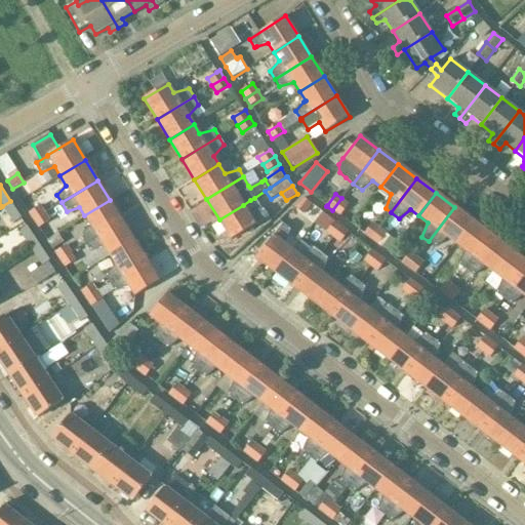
[(295,208),(304,214),(312,204),(303,197),(295,208)]
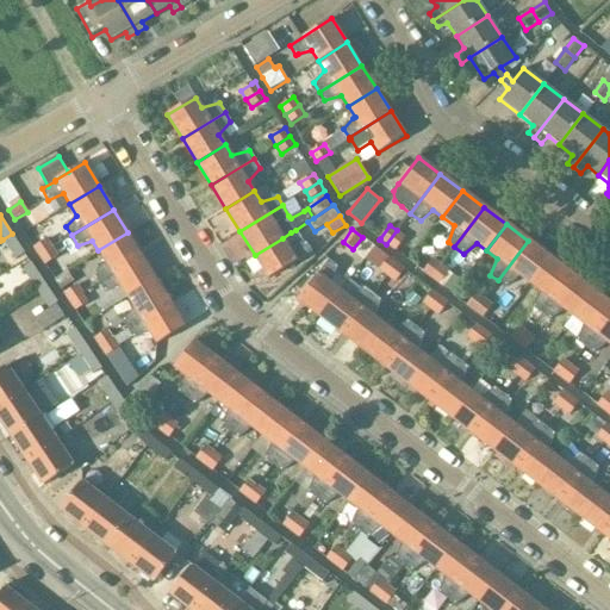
[(396,251),(405,237),(397,230),(386,244),(396,251)]
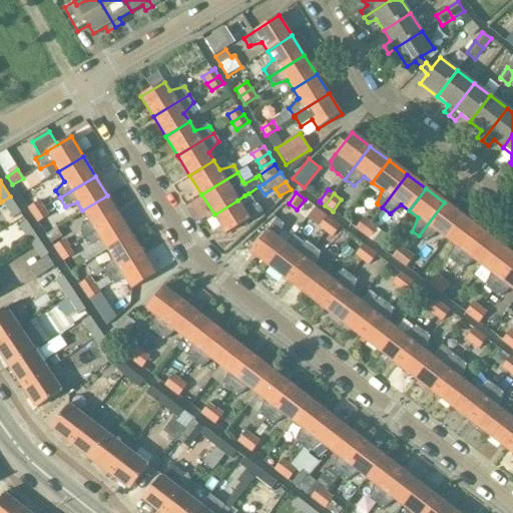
[(88,220),(80,231),(83,237),(119,215),(107,195),(82,210),(88,220)]
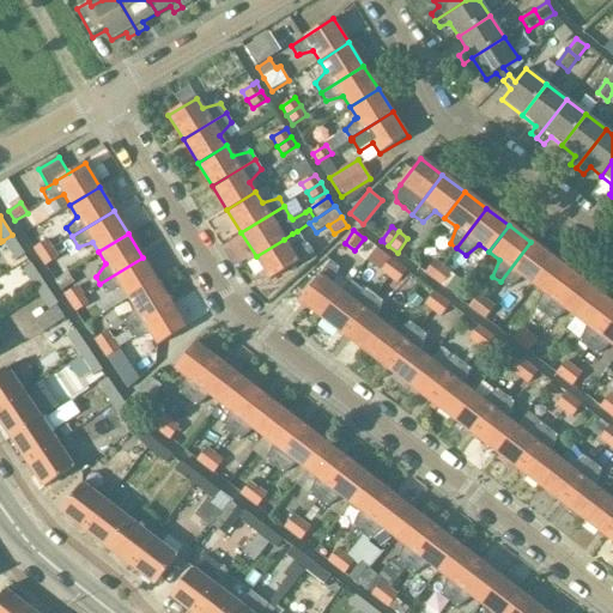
[(17,261),(25,255),(12,235),(2,241),(17,261)]
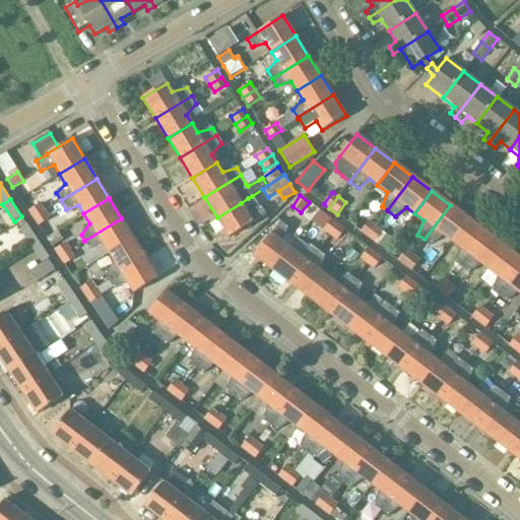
[(241,203),(217,217),(230,238),(254,222),(266,215),(261,207),(260,208),(247,212),(241,203)]
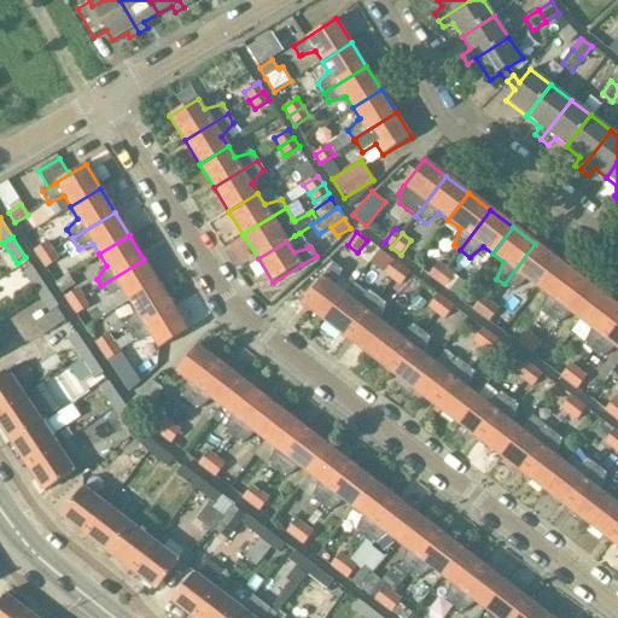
[(33,251),(39,258),(53,250),(47,243),(33,251)]
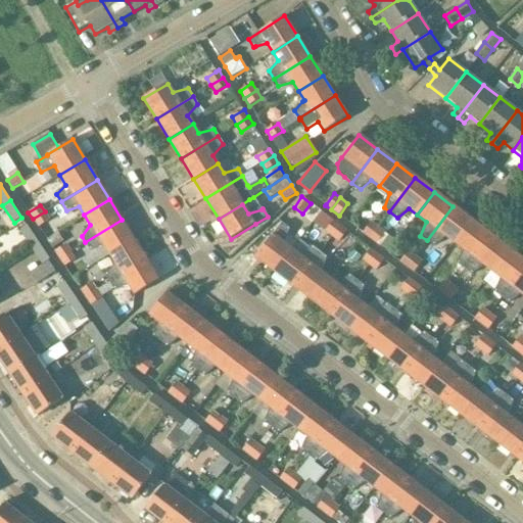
[(453,206),(427,240),(435,246),(446,238),(454,243),(471,221),(453,206)]
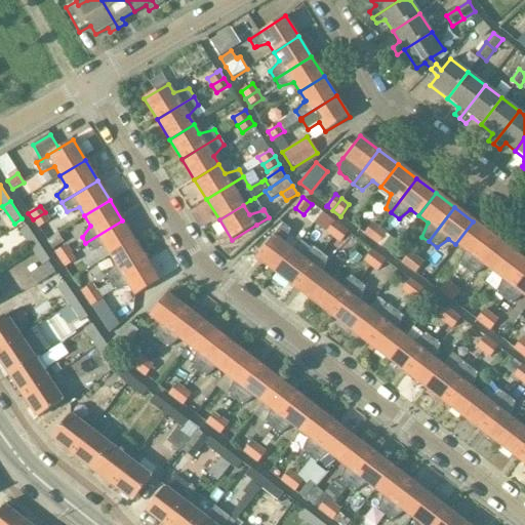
[(38,229),(50,220),(45,212),(33,219),(38,229)]
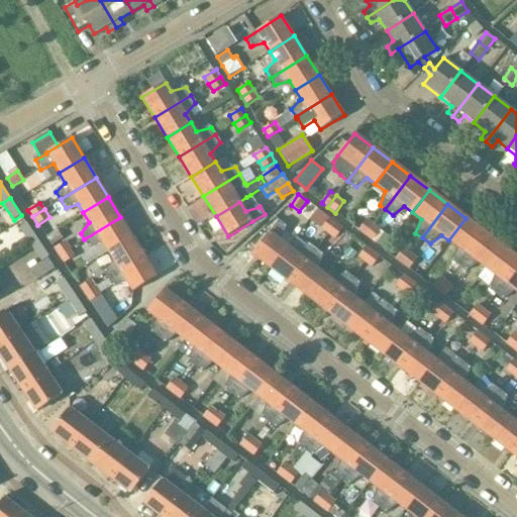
[(120,217),(84,239),(90,248),(102,244),(107,252),(132,236),(120,217)]
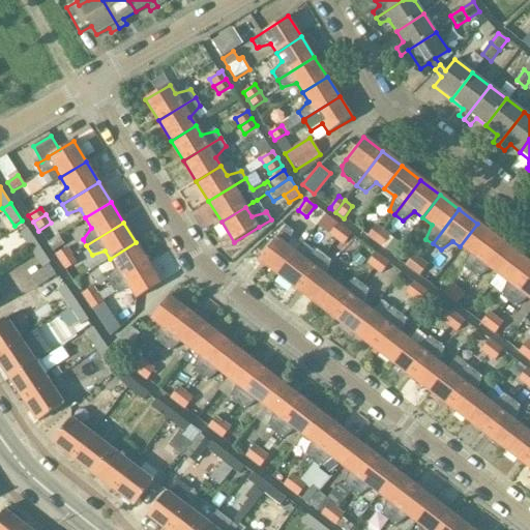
[(337,224),(329,235),(335,240),(344,229),(337,224)]
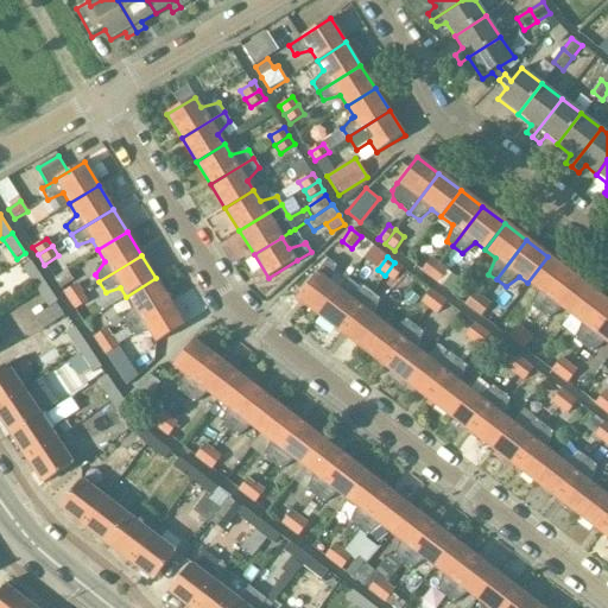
[(548,257),(527,283),(538,291),(532,308),(539,312),(569,273),(548,257)]
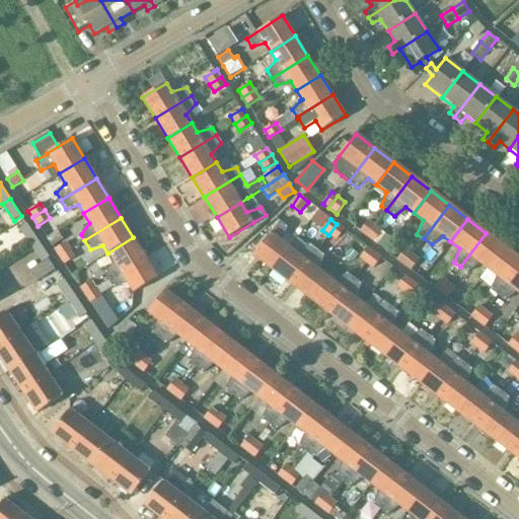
[(361,231),(360,232),(366,237),(375,225),(368,220),(367,223),(361,231)]
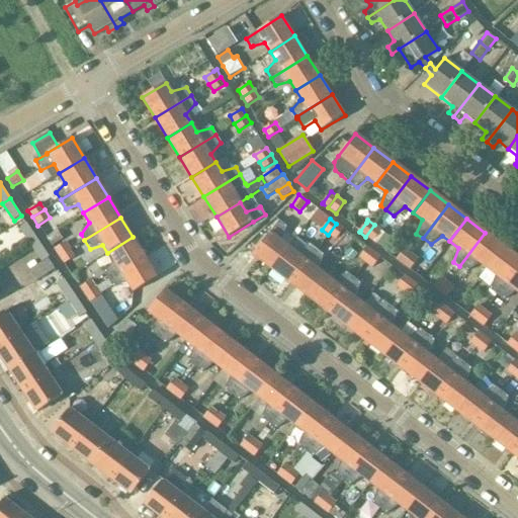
[(270,232),(253,255),(271,269),(289,247),(282,241),(287,228),(279,222),(271,233),(270,232)]
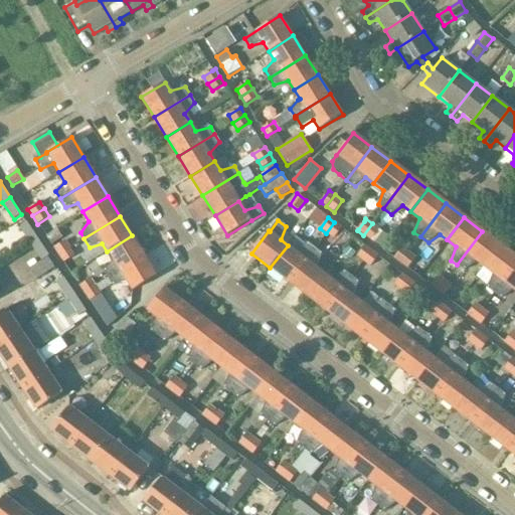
[(18,226),(30,243),(37,238),(26,221),(18,226)]
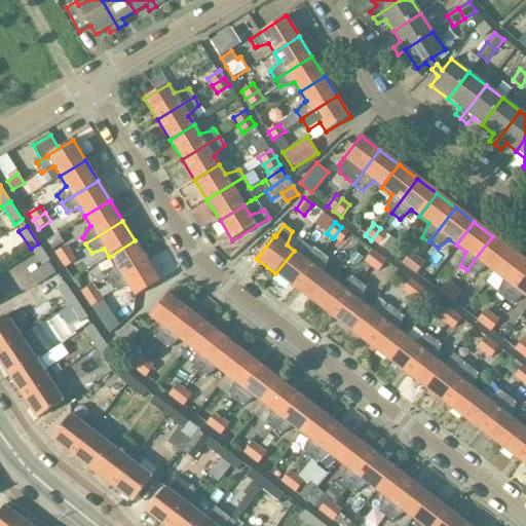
[(341,245),(341,243),(349,233),(341,227),(333,238),(341,245)]
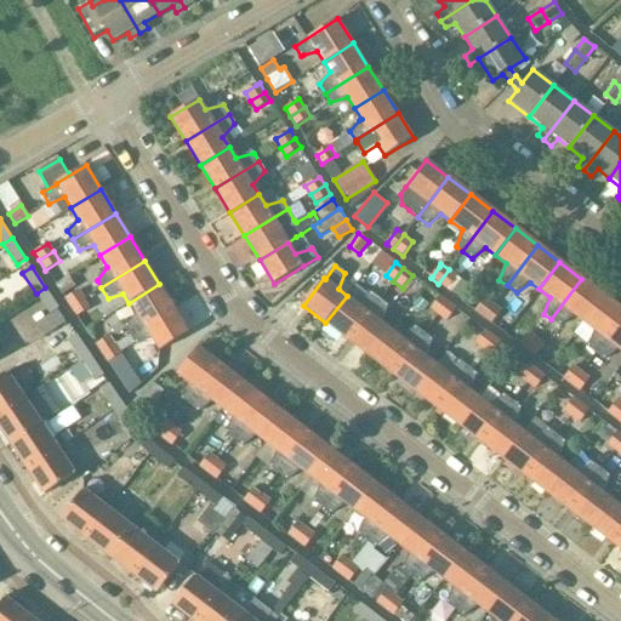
[(449,269),(438,284),(448,290),(457,277),(449,269)]
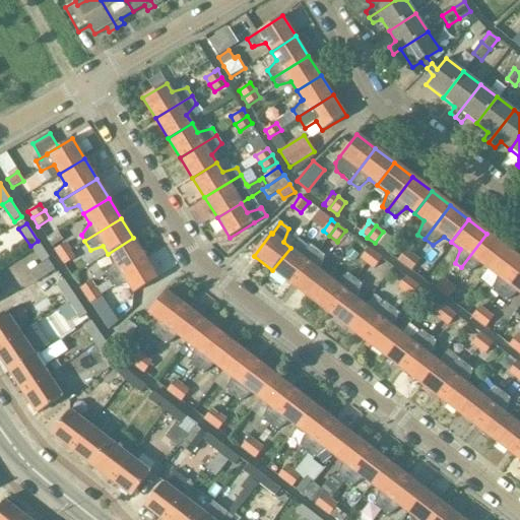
[(64,240),(58,231),(46,239),(52,247),(64,240)]
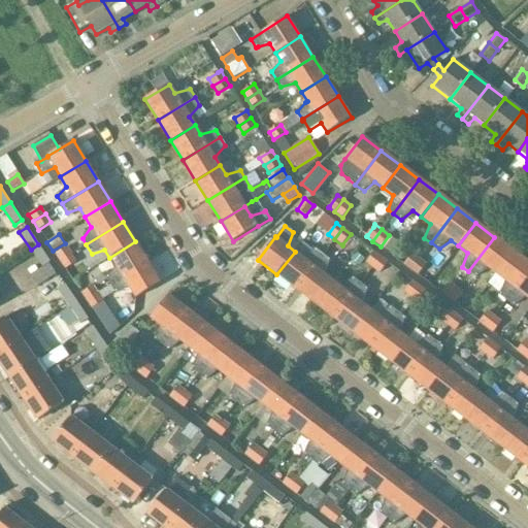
[(494,237),(468,271),(476,277),(488,268),(496,274),(513,252),(494,237)]
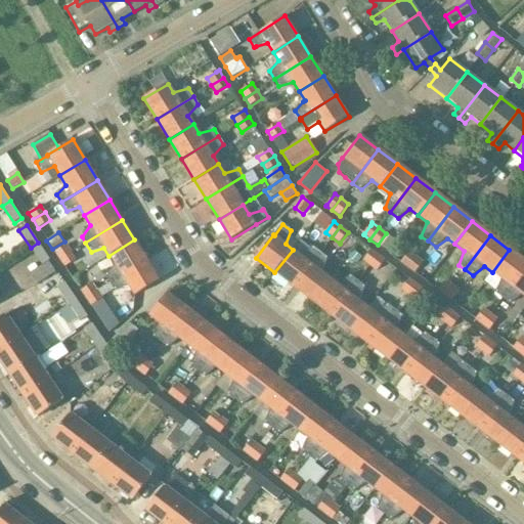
[(115,266),(105,275),(110,282),(146,260),(134,239),(108,256),(115,266)]
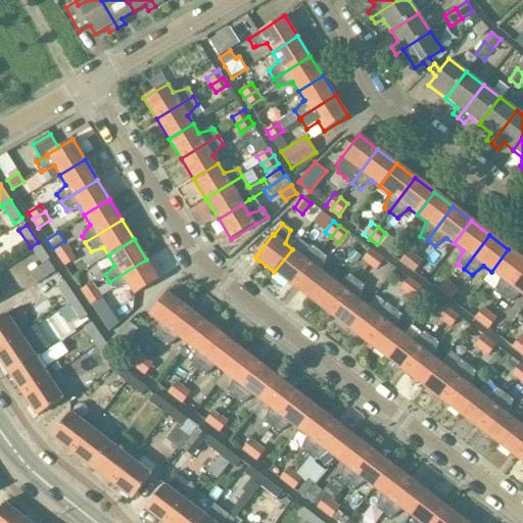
[(50,259),(38,242),(31,247),(42,265),(29,274),(35,284),(55,272),(48,260),(50,259)]
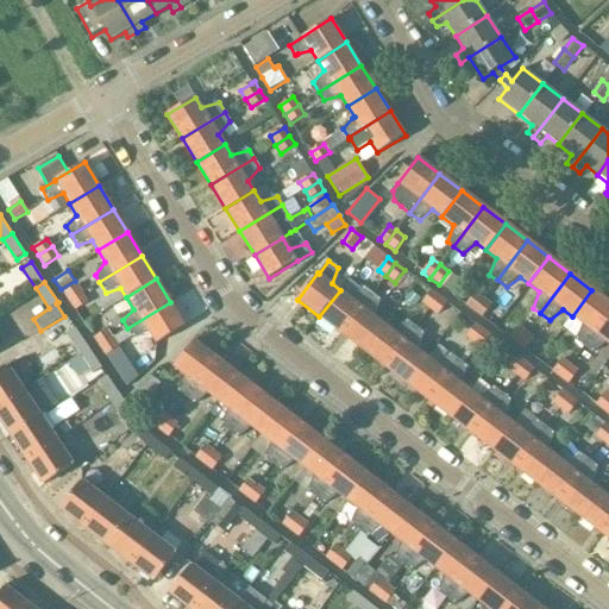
[(63,294),(68,301),(83,292),(79,284),(63,294)]
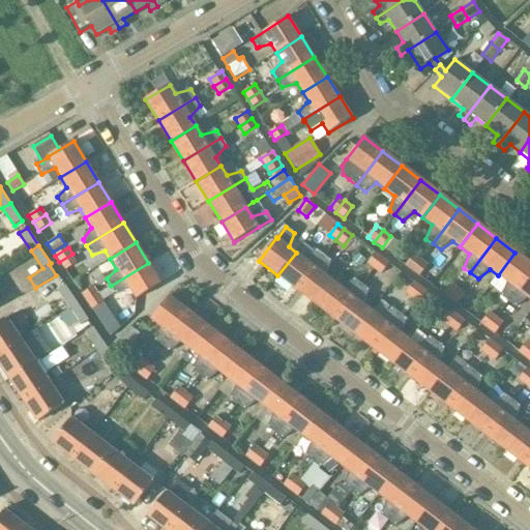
[(296,253),(277,275),(297,290),(324,255),(317,251),(305,260),(296,253)]
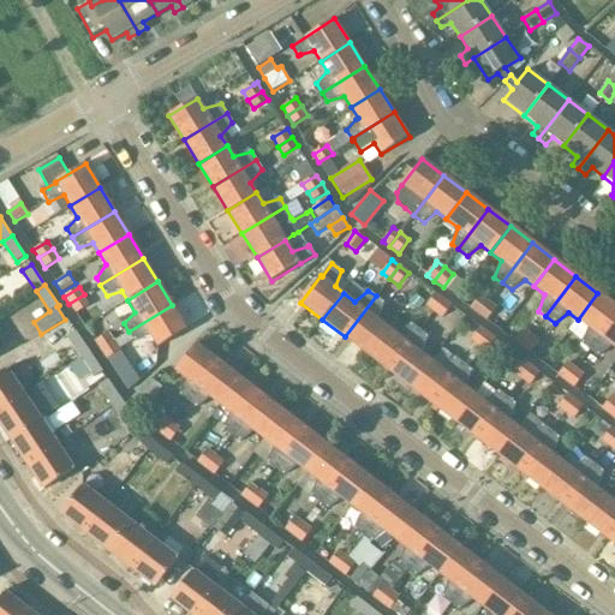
[(436,293),(425,306),(434,311),(443,298),(436,292),(436,293)]
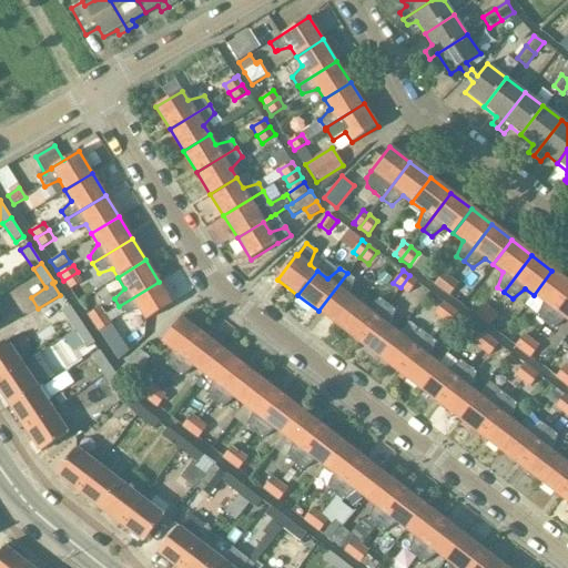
[(567,283),(551,271),(534,295),(544,303),(537,317),(544,323),(567,291),(567,283)]
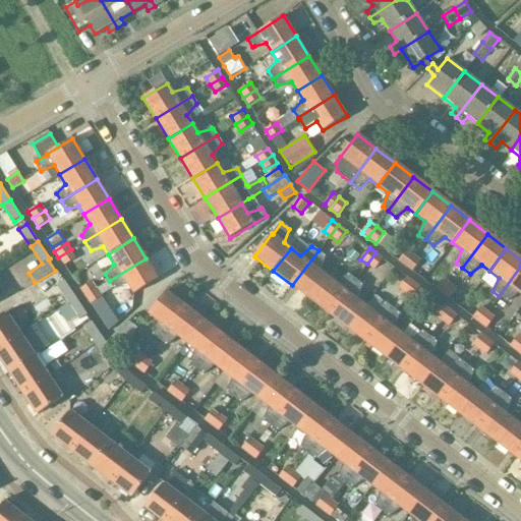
[(63,266),(76,257),(71,249),(58,257),(63,266)]
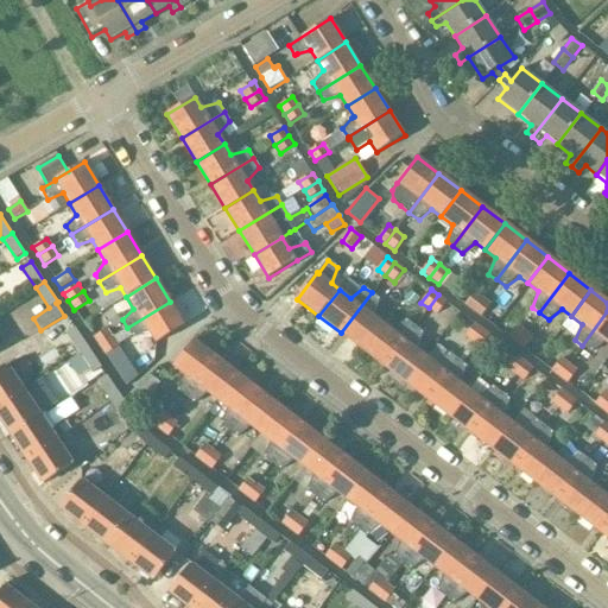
[(372,292),(341,333),(362,349),(382,323),(374,316),(380,299),(372,292)]
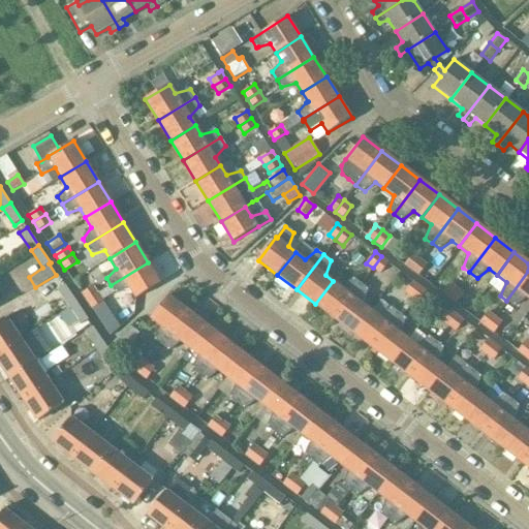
[(405,265),(405,266),(410,270),(419,258),(413,254),(405,265)]
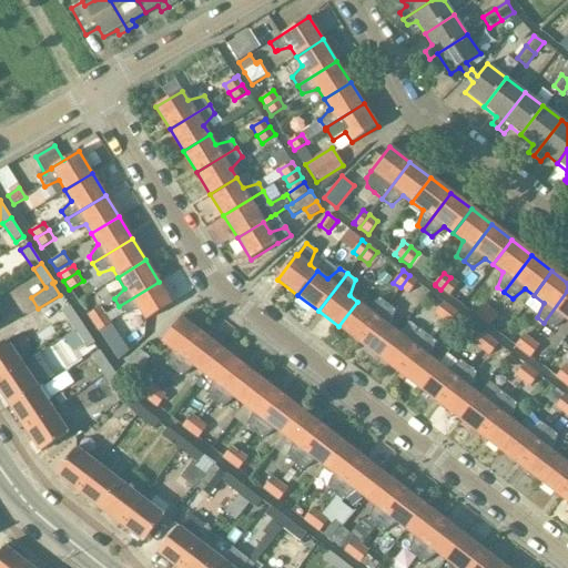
[(418,282),(409,275),(401,287),(408,294),(418,282)]
